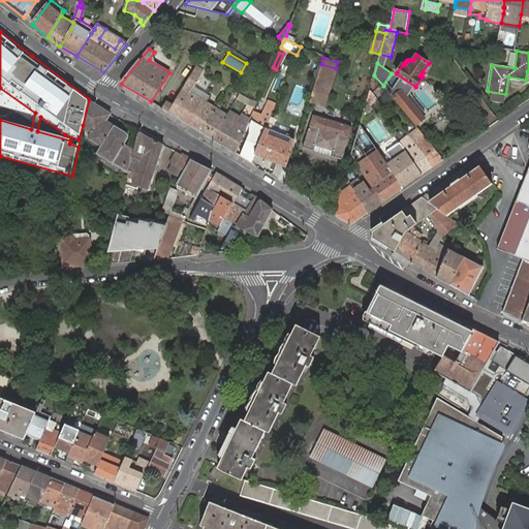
[(321,64),(310,100),(321,104),(324,95),(328,96),(336,68),(321,64)]
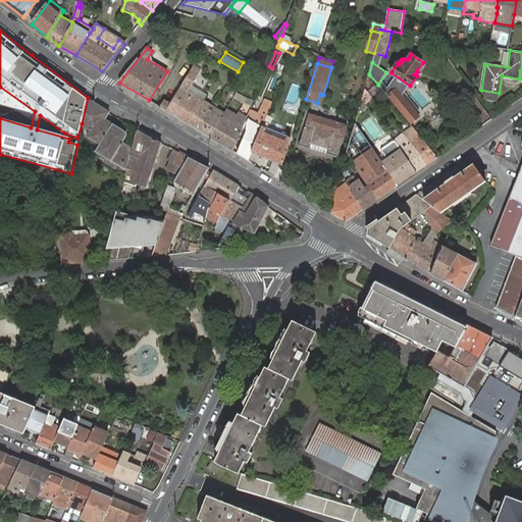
[(166,111),(189,123),(202,101),(187,92),(191,86),(201,69),(194,65),(170,104),(166,111)]
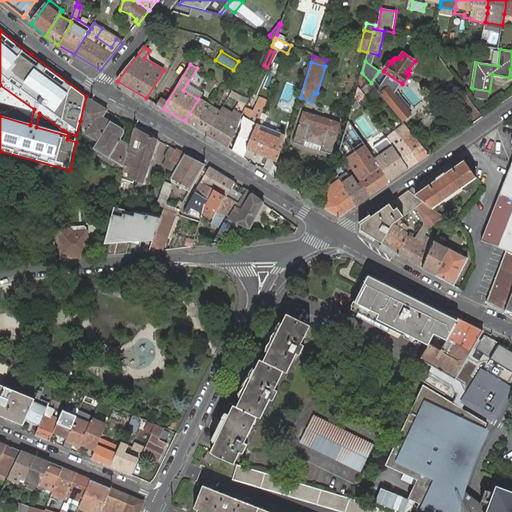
[(183,90),(198,99),(202,93),(187,84),(183,90)]
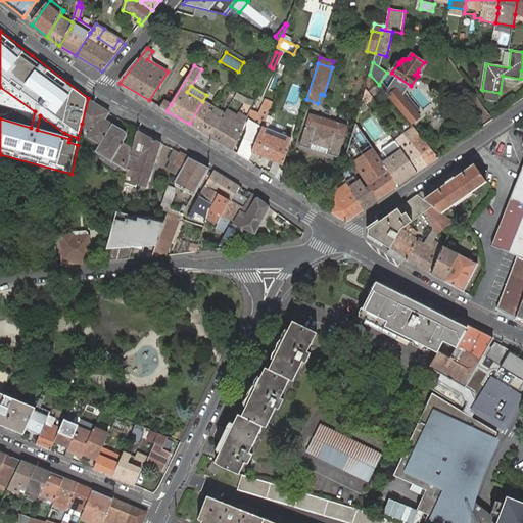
[(377,86),(371,92),(375,96),(381,90),(377,86)]
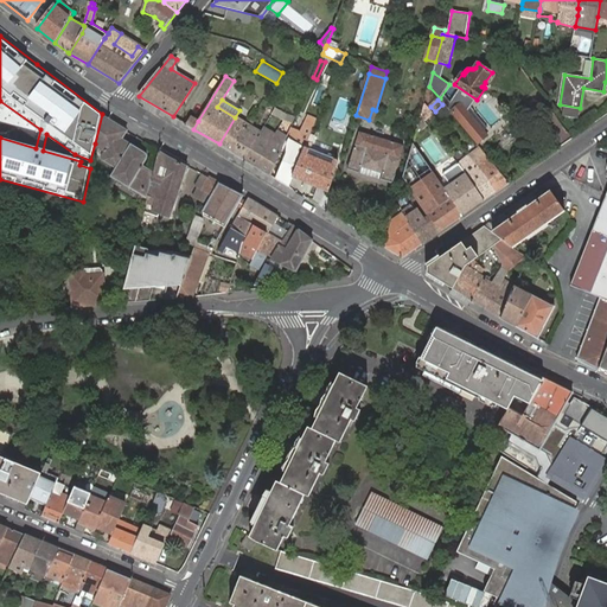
[(433,114),(425,103),(421,116),(425,121),(433,114)]
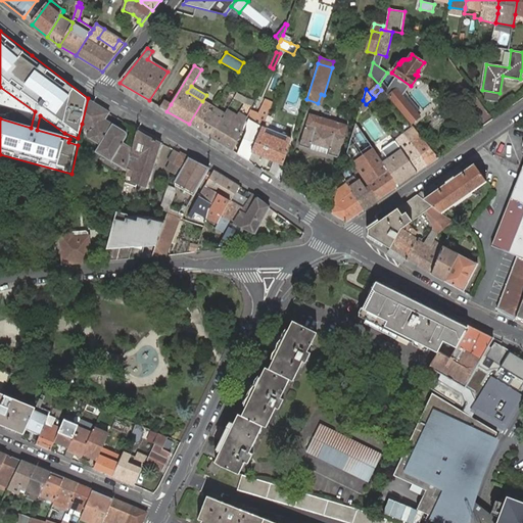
[(256,109),(260,111),(267,100),(257,96),(254,103),(258,104),(256,109)]
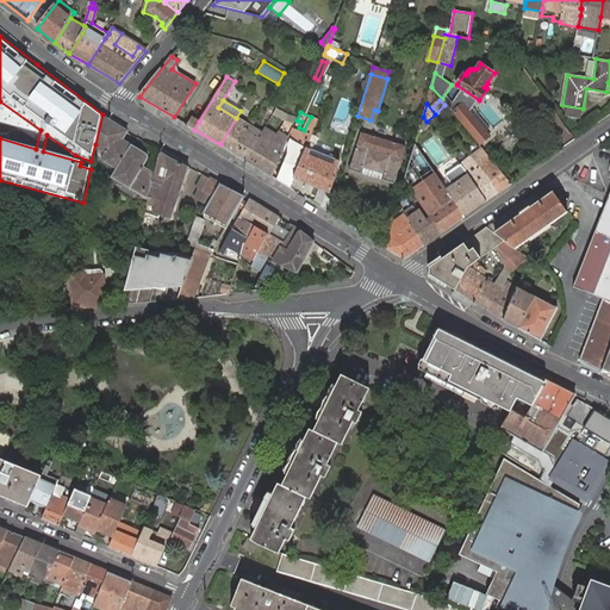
[(103,114),(95,144),(106,150),(103,156),(118,167),(113,175),(142,192),(141,195),(149,200),(156,173),(143,166),(150,155),(124,139),(129,131),(103,114)]
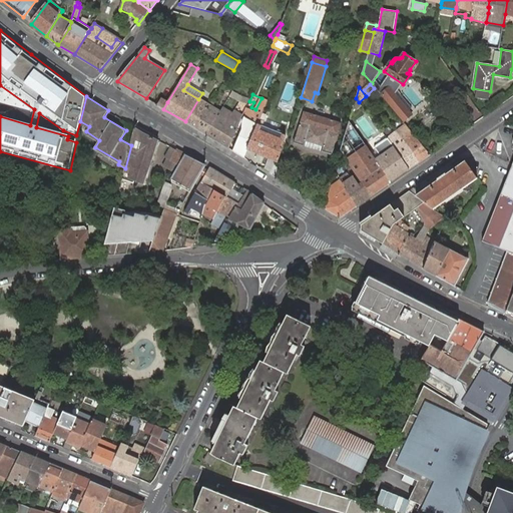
[(267,104),(269,101),(262,98),(255,109),(254,112),(246,108),(242,116),(240,122),(247,125),(245,130),(242,129),(241,130),(233,151),(243,157),(247,149),(263,114),(263,113),(267,104)]
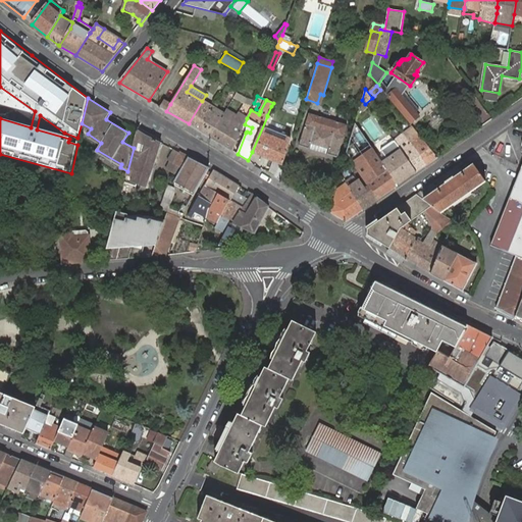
[(166,110),(166,111),(170,104),(165,101),(162,108),(166,110)]
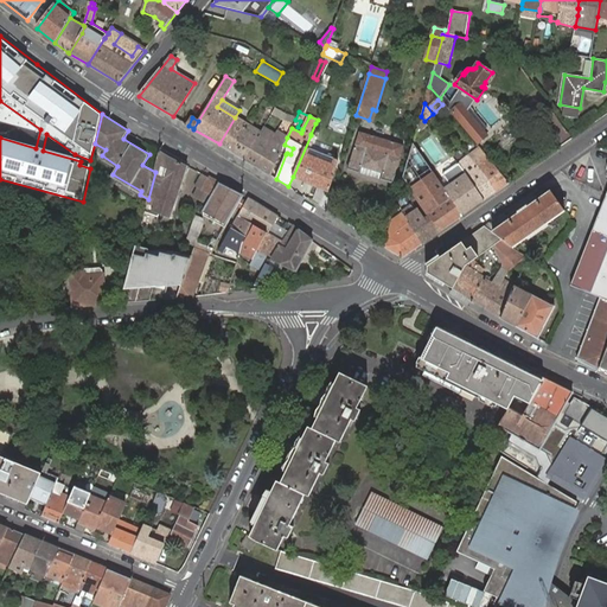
[(219,144),(232,152),(248,126),(235,117),(219,144)]
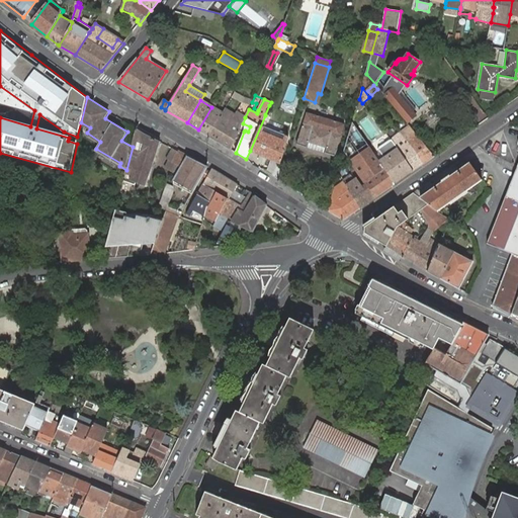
[(198,130),(208,137),(223,113),(216,109),(219,104),(214,102),(211,107),(198,130)]
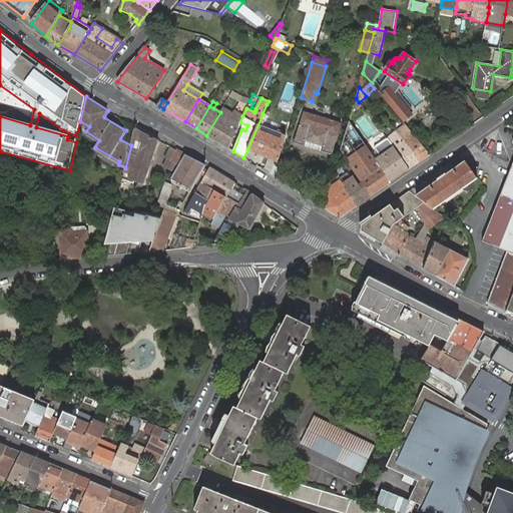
[(224,108),(221,113),(229,118),(232,113),(224,108)]
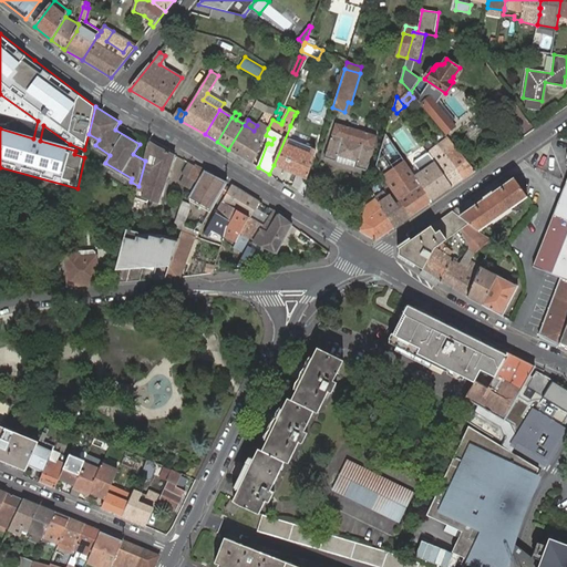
[(358,162),(356,167),(367,171),(378,136),(336,123),(326,158),(336,162),(338,156),(358,162)]
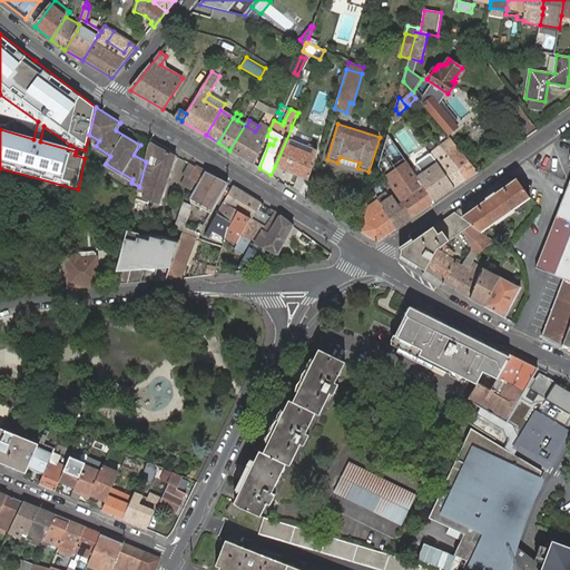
[(229,150),(242,157),(255,131),(246,126),(245,125),(229,150)]
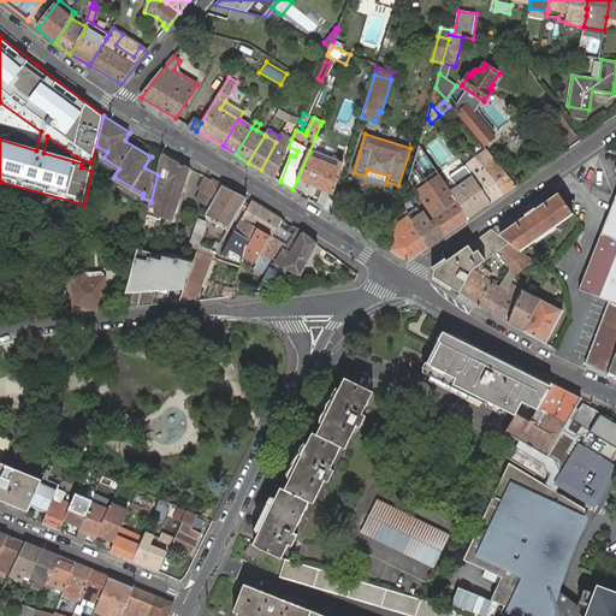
[(261,170),(274,178),(289,147),(291,140),(285,136),(284,138),(279,136),(276,142),(261,170)]
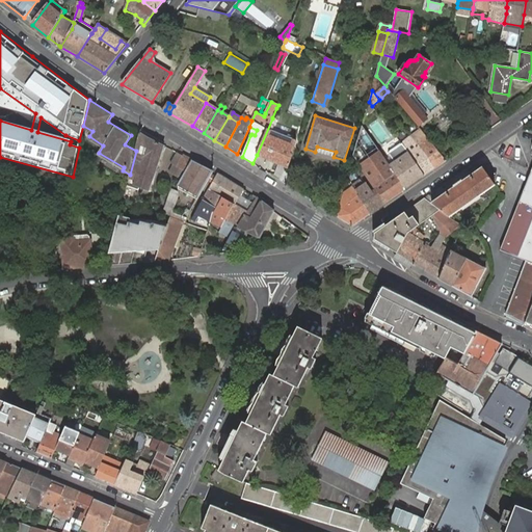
[(280,181),(287,185),(291,169),(288,168),(294,151),(295,145),(296,141),(293,139),(291,144),(269,135),(271,131),(276,120),(272,118),(257,155),(261,157),(285,167),(280,181)]
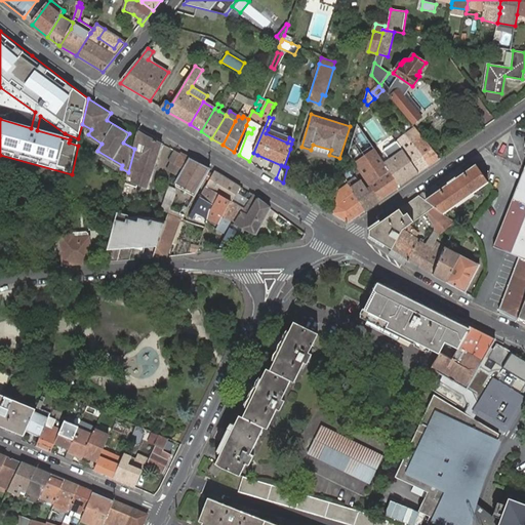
[(380,158),(358,124),(349,153),(371,186),(381,200),(400,187),(384,162),(380,158)]
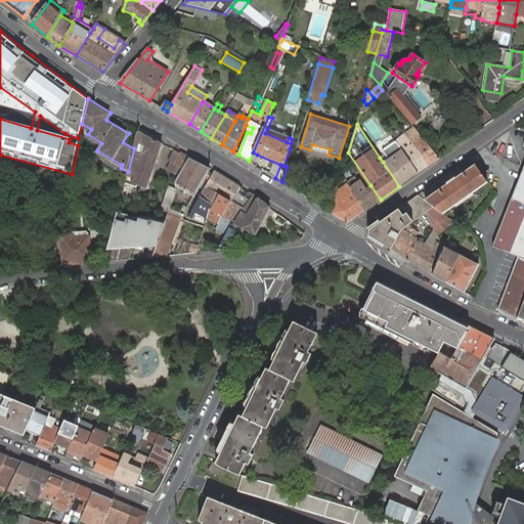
[(267,129),(265,133),(287,142),(289,137),(267,129)]
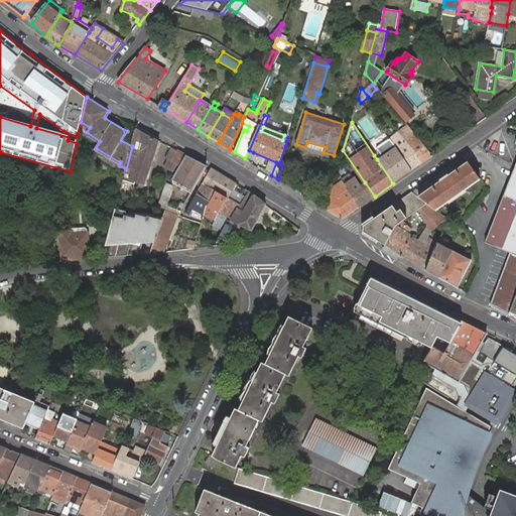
[(399,133),(404,138),(421,163),(433,156),(413,132),(408,127),(399,133)]
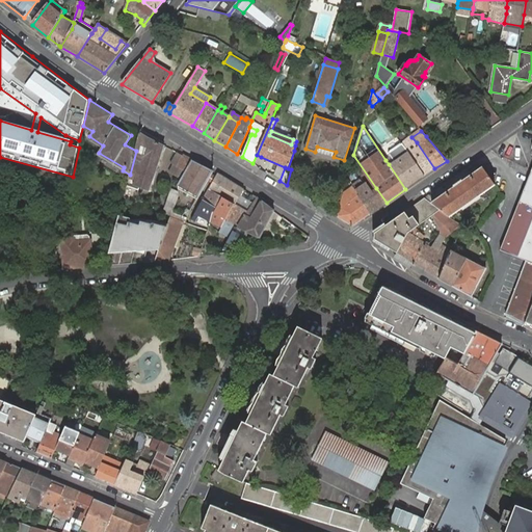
[(136,151),(130,175),(128,179),(131,179),(132,176),(136,177),(134,184),(140,185),(150,188),(165,145),(148,136),(140,132),(136,151)]
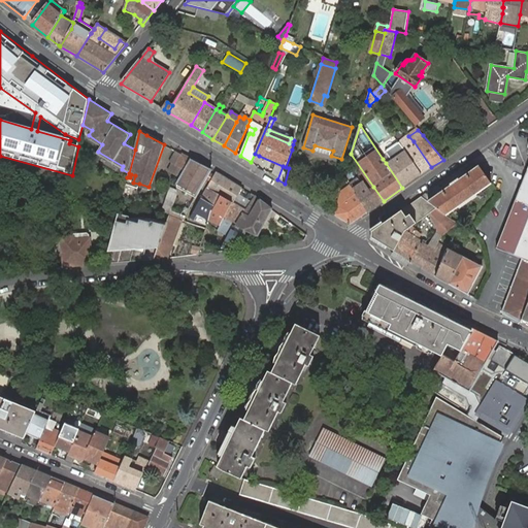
[(422,174),(431,167),(414,141),(408,136),(400,143),(403,147),(404,149),(404,150),(406,152),(422,174)]
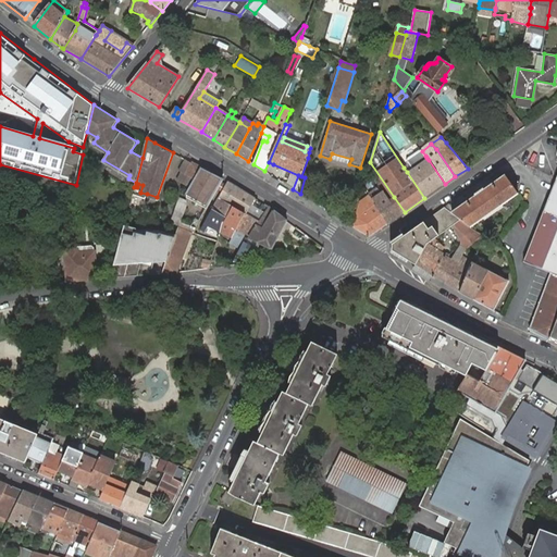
[(411,169),(426,158),(426,157),(425,156),(422,151),(421,150),(407,161),(411,169)]
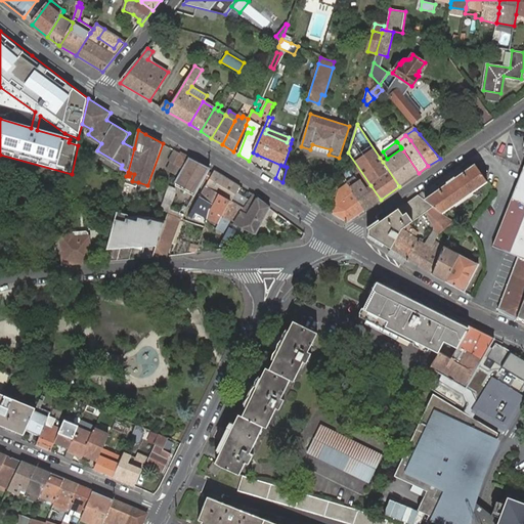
[(310,149),(329,155),(331,149),(312,144),(310,149)]
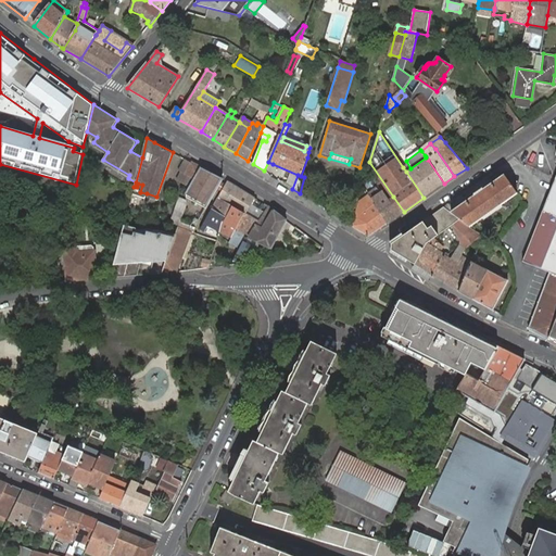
[(424,198),(444,184),(428,160),(426,158),(411,168),(406,172),(424,198)]
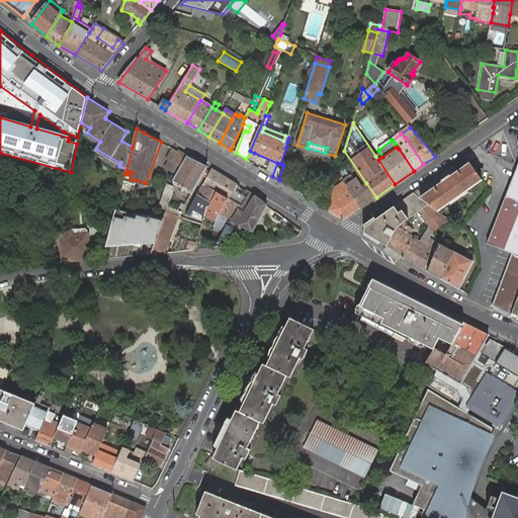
[(180,165),(187,155),(179,151),(173,160),(180,165)]
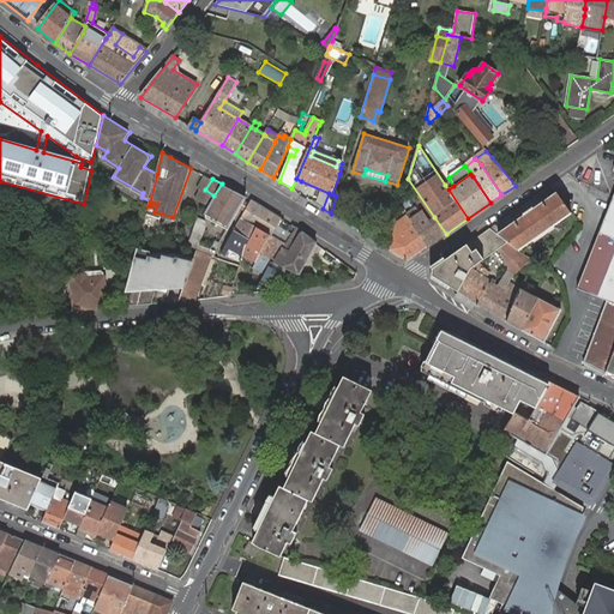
[(205,216),(228,229),(246,197),(222,184),(204,212),(205,212),(205,216)]
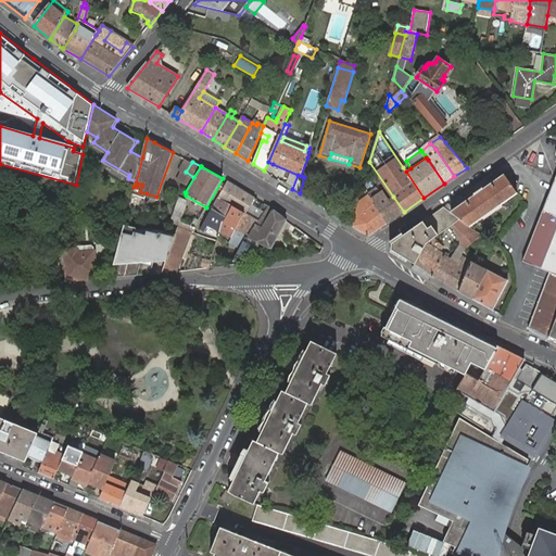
[(476,194),(451,213),(460,219),(469,227),(483,216),(484,218),(493,212),(502,206),(501,205),(517,193),(505,175),(483,190),(482,189),(476,194)]
